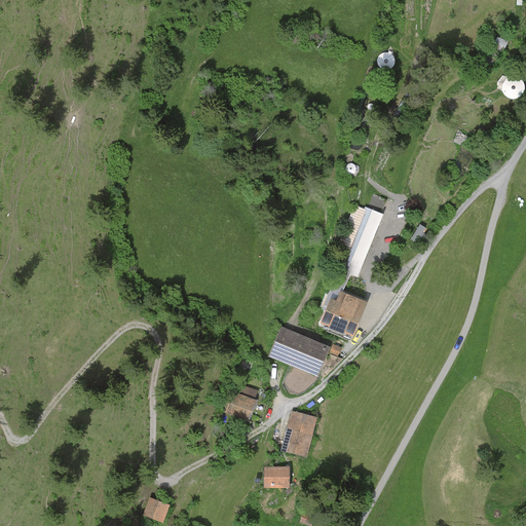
[(384,216),(365,208),(364,210),(353,205),(329,266),(359,278),(384,216)]
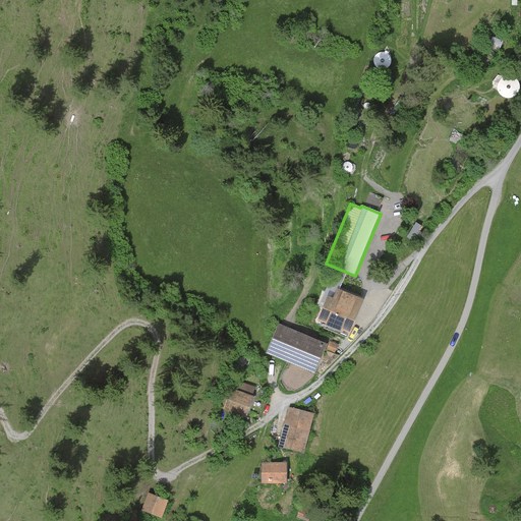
[(363,300),(337,290),(333,299),(327,297),(316,322),(350,335),(363,300)]
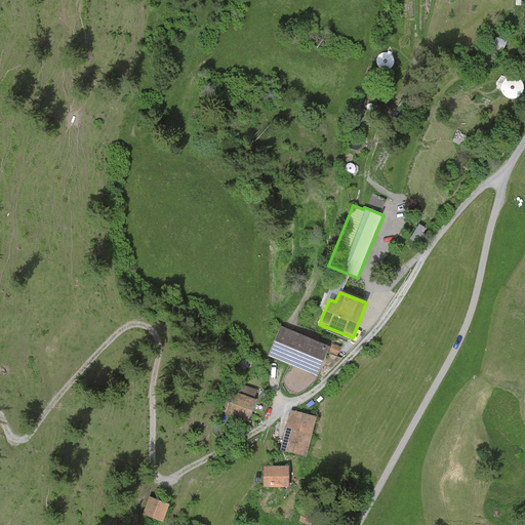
[(330,348),(281,327),(269,357),(317,377),(330,348)]
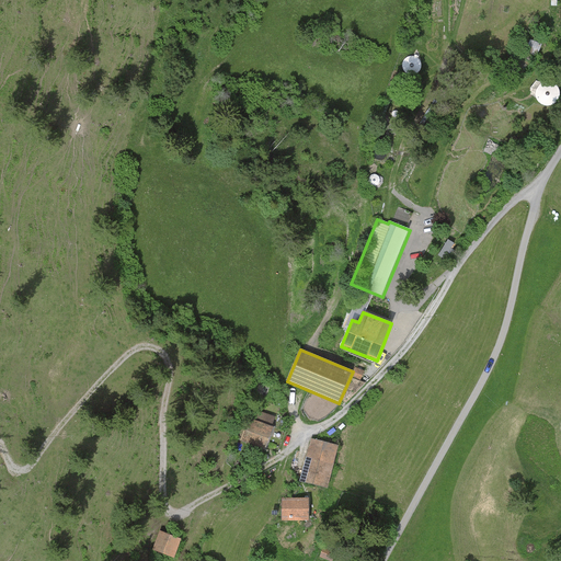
[(275,418),(253,410),(241,442),(265,451),(274,428),(271,427),(275,418)]
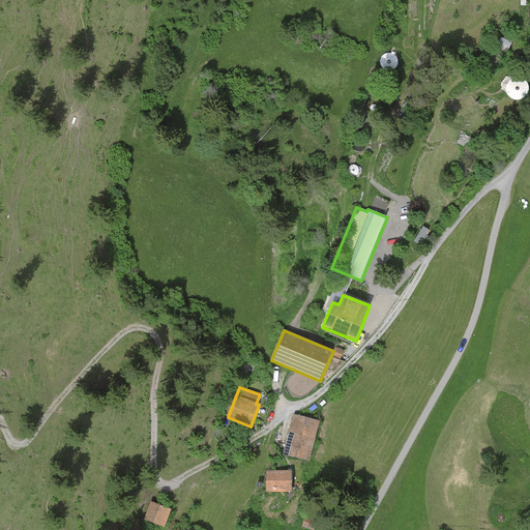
[(320,422),(293,415),(283,454),(310,462),(320,422)]
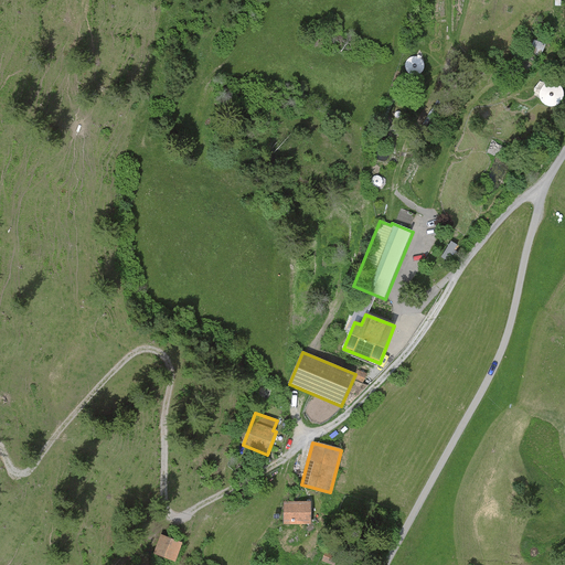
[(311,502),(284,502),(284,525),(310,525),(311,502)]
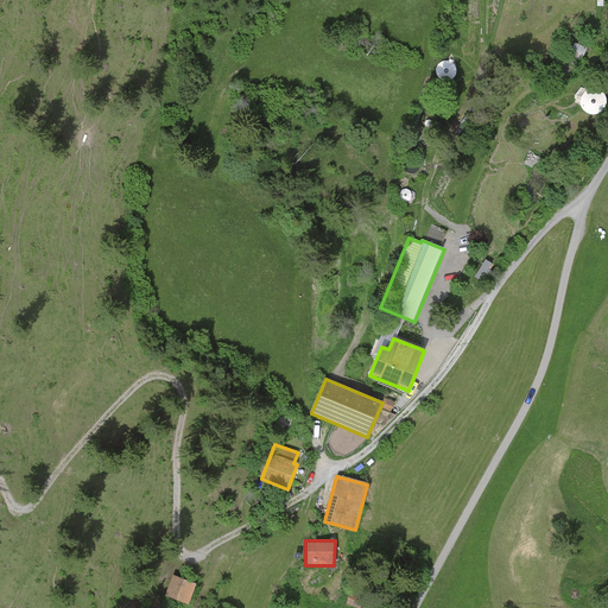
[(196,586),(173,577),(165,599),(188,607),(196,586)]
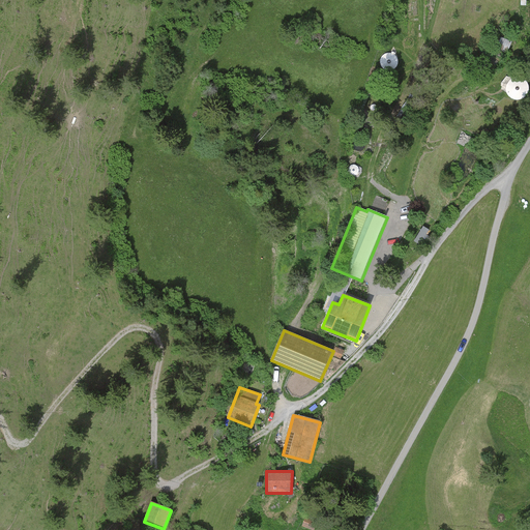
[(315,529),(318,523),(305,518),(301,527),(308,529),(315,529)]
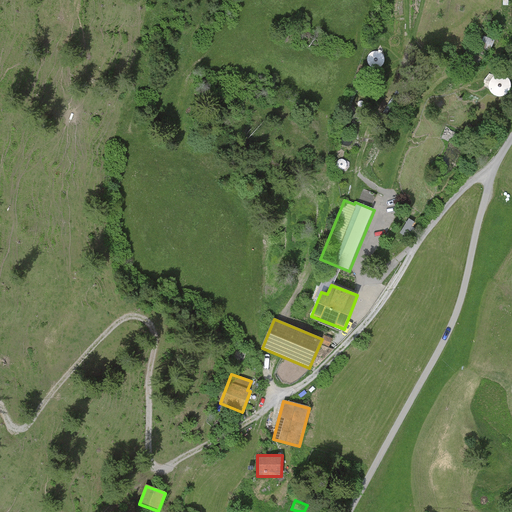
All buildings are outlined.
